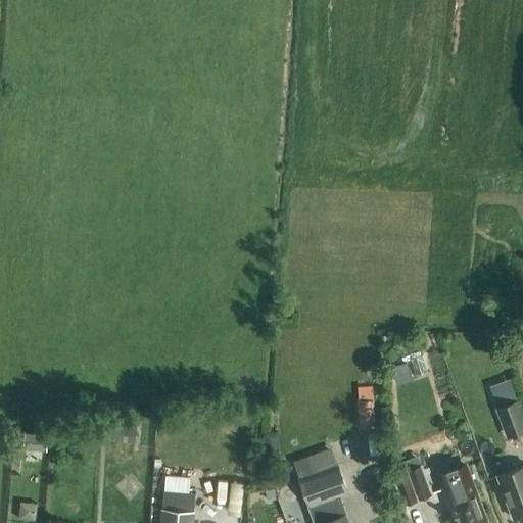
[(522,432),(522,412),(518,399),(495,409),(507,439),(522,432)]
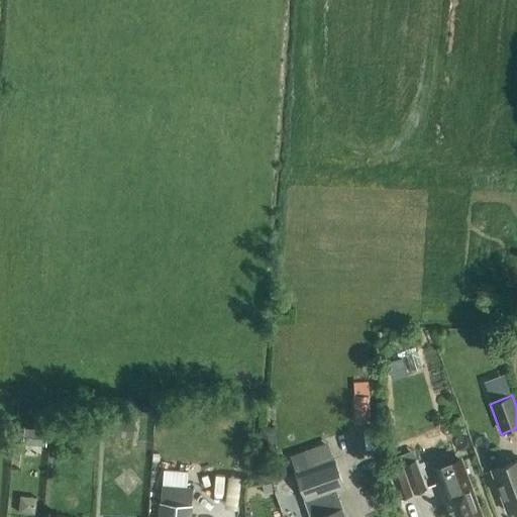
[(366,399),(349,399),(350,417),(367,417),(366,399)]
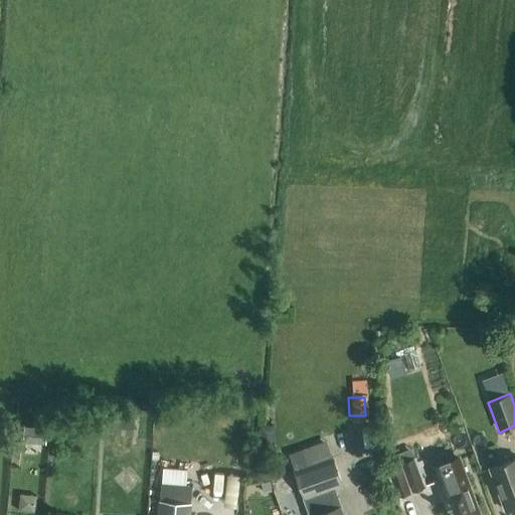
[(44,445),(45,427),(23,426),(22,444),(44,445)]
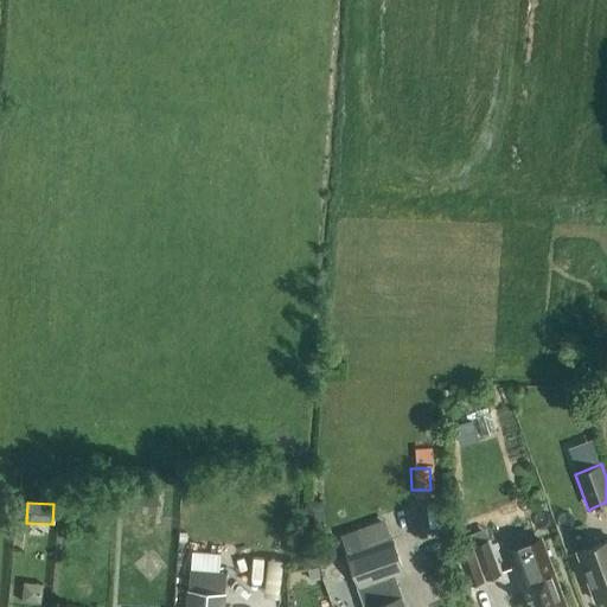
[(404,576),(395,549),(391,538),(346,555),(358,588),(364,606),(404,606),(401,598),(395,580),(404,576)]
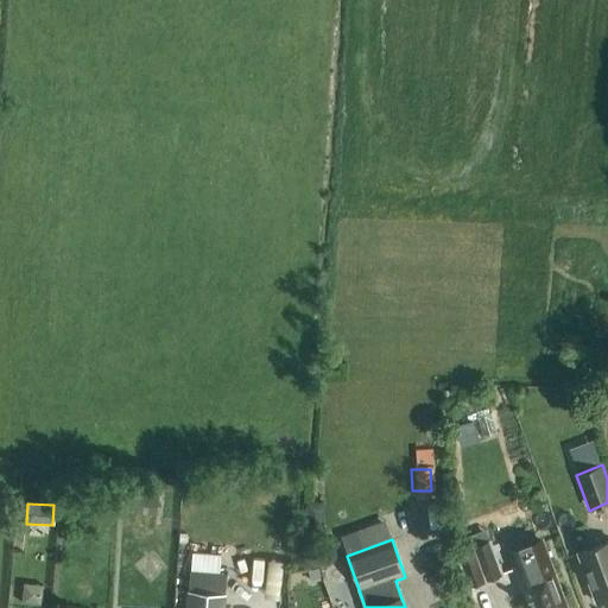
[(504,575),(491,539),(455,552),(468,588),(504,575)]
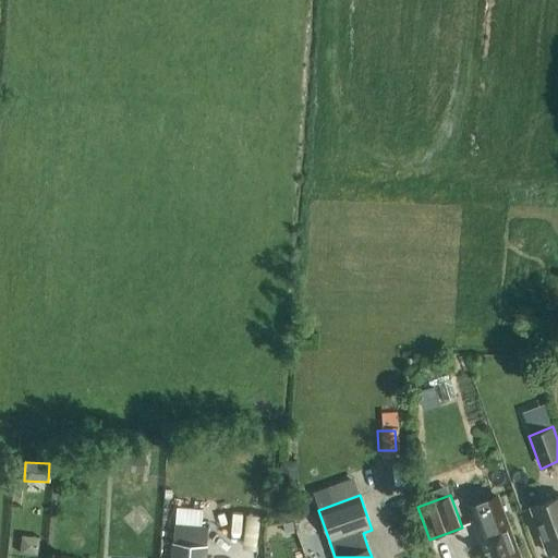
[(557,497),(530,508),(546,554),(557,548),(557,497)]
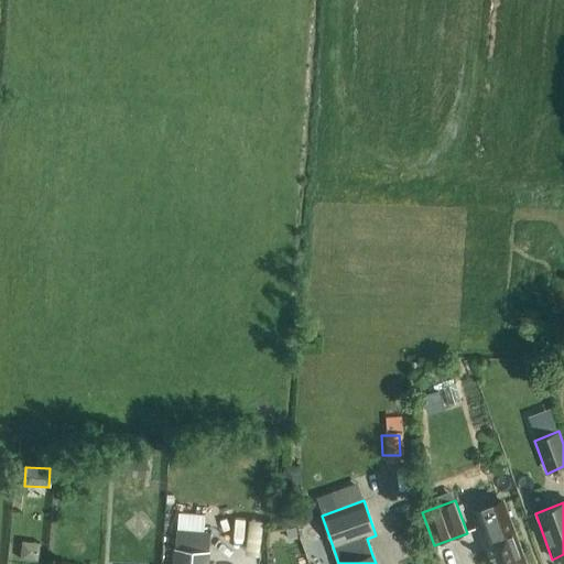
[(520,548),(505,505),(473,516),(488,559),(490,559),(491,563),(523,563),(518,548),(520,548)]
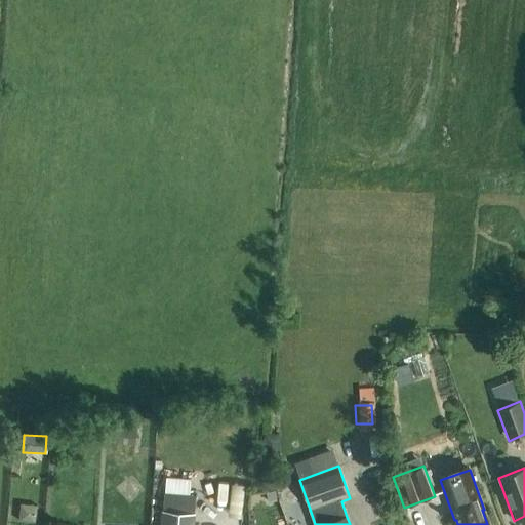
[(196,494),(163,492),(162,511),(195,513),(196,494)]
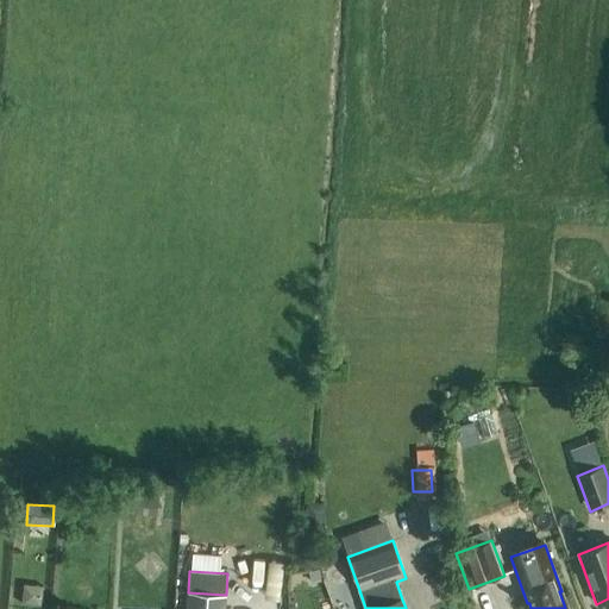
[(25,585),(23,604),(42,606),(44,586),(25,585)]
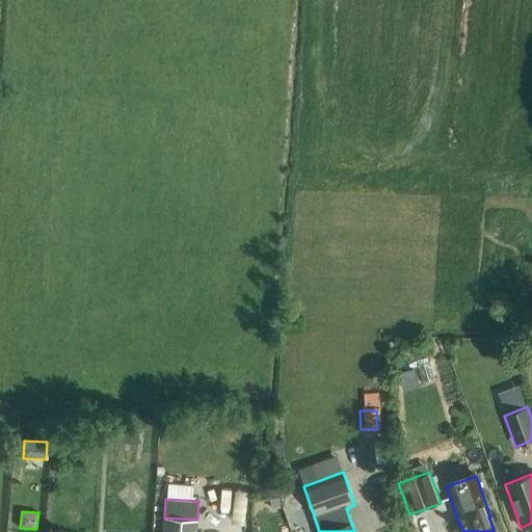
[(197,520),(164,517),(163,531),(155,531),(154,531),(197,531),(198,520),(197,520)]
